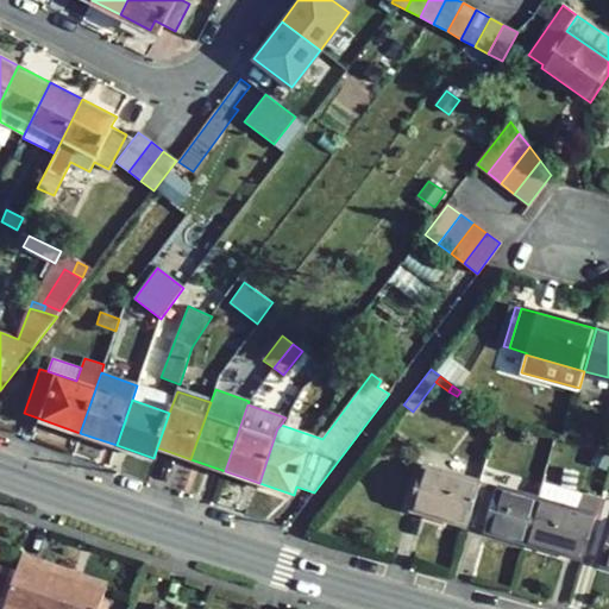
[(592,460),(606,469),(608,462),(608,456),(598,450),(592,460)]
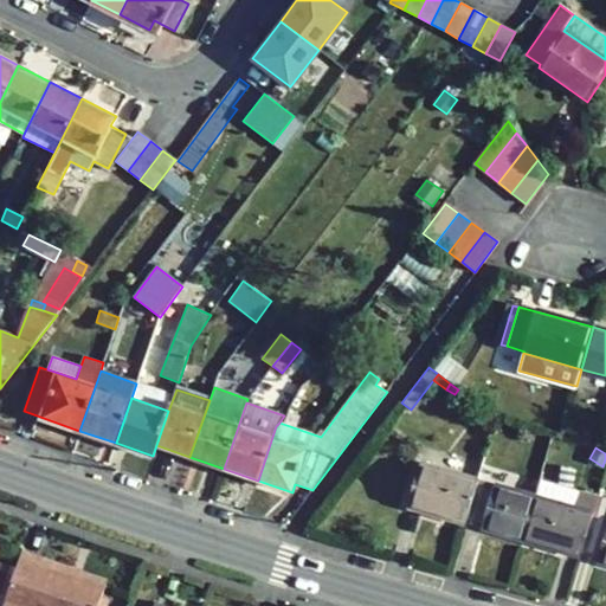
[(466,523),(466,520),(478,479),(419,463),(406,505),(466,523)]
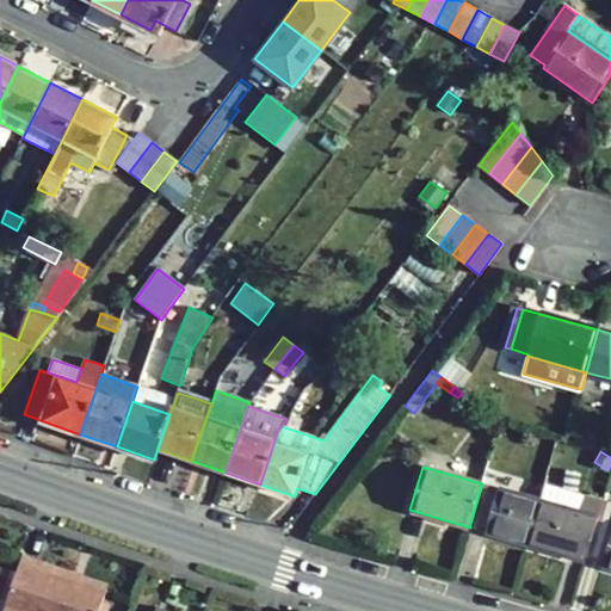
[(539,500),(482,483),(470,524),(487,529),(486,532),(528,544),(539,500)]
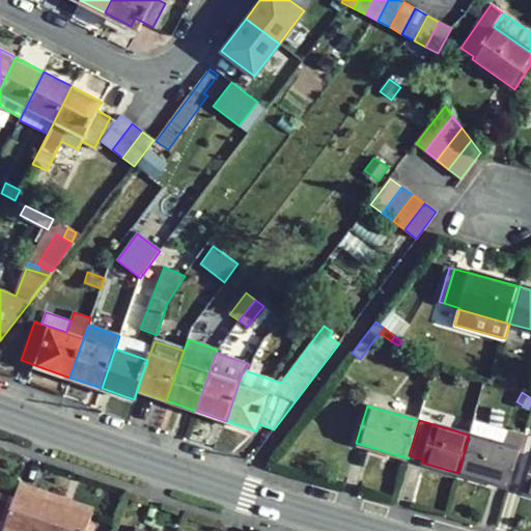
[(508,430),(473,420),(469,435),(504,445),(508,430)]
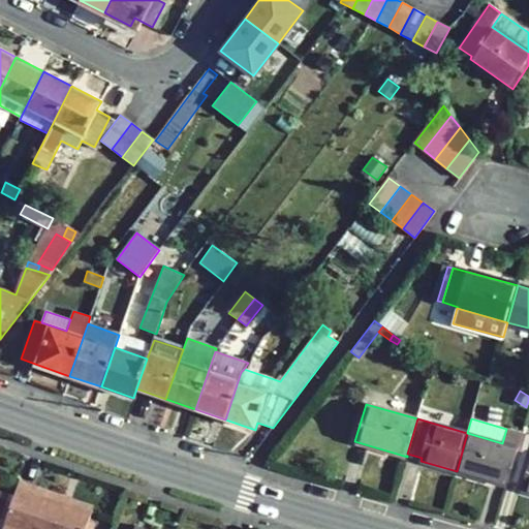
[(467,433),(457,471),(506,486),(507,483),(522,433),(506,429),(502,443),(467,433)]
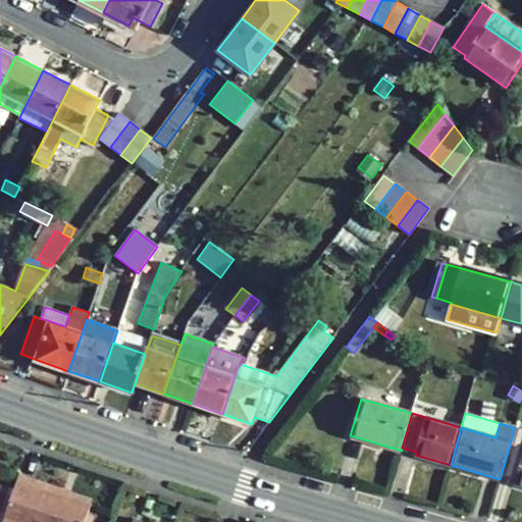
[(515,480),(514,483),(521,484),(521,428),(515,427),(501,476),(515,480)]
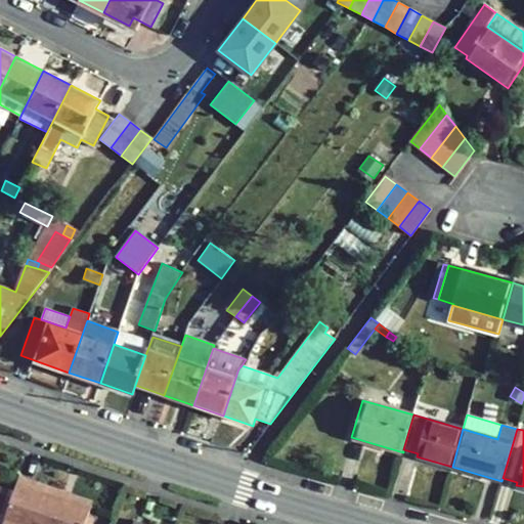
[(56,486),(14,472),(0,513),(0,517),(20,523),(78,523),(86,500),(55,490),(56,486)]
